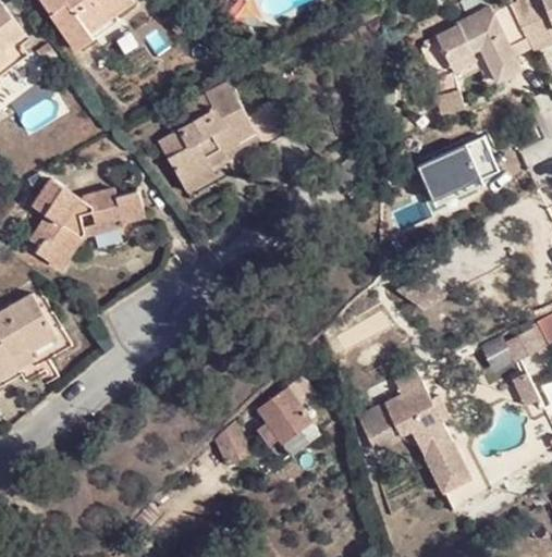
[(38,0),(73,52),(92,41),(88,34),(137,2),(135,0),(38,0)]
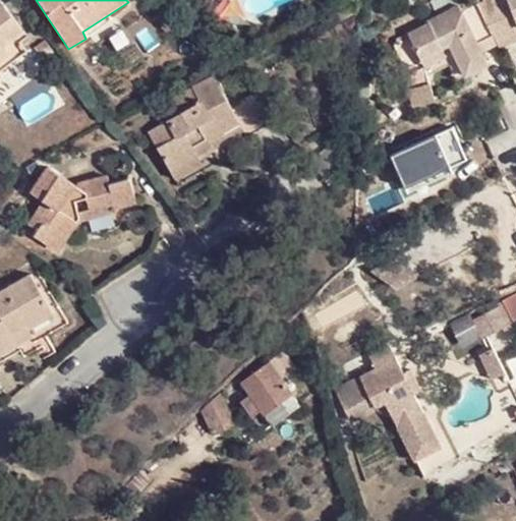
[(515,1),(510,1),(483,9),(499,42),(502,50),(515,42),(515,1)]
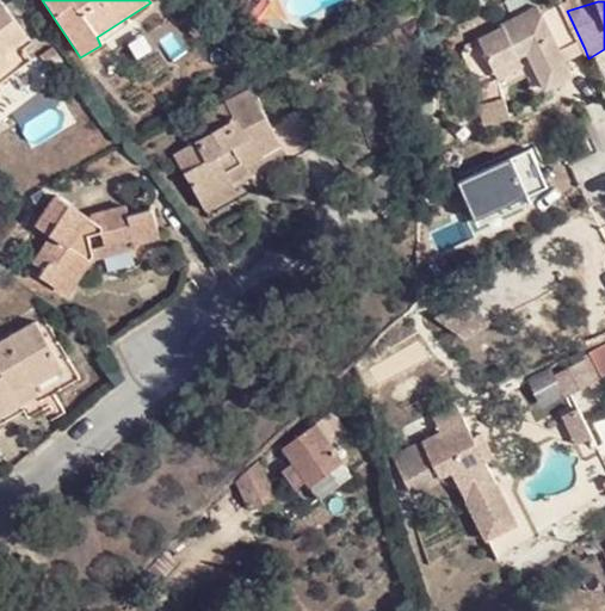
[(0,88),(32,66),(18,48),(26,42),(0,6),(0,88)]
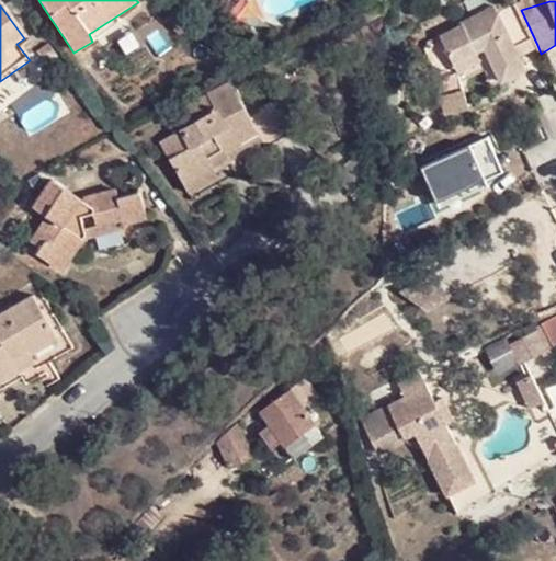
[(537,45),(521,10),(501,20),(462,38),(458,29),(444,34),(461,67),(473,61),(478,73),(484,87),(500,79),(505,89),(526,79),(519,63),(515,56),(537,45)]
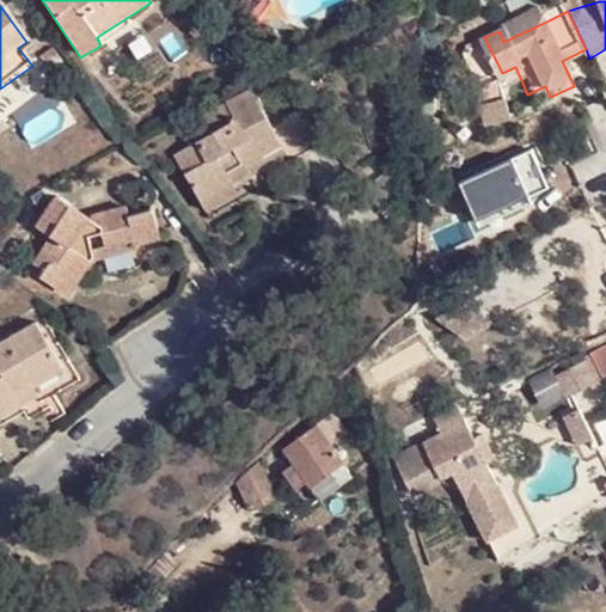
[(542,12),(500,31),(503,42),(546,22),(542,12)]
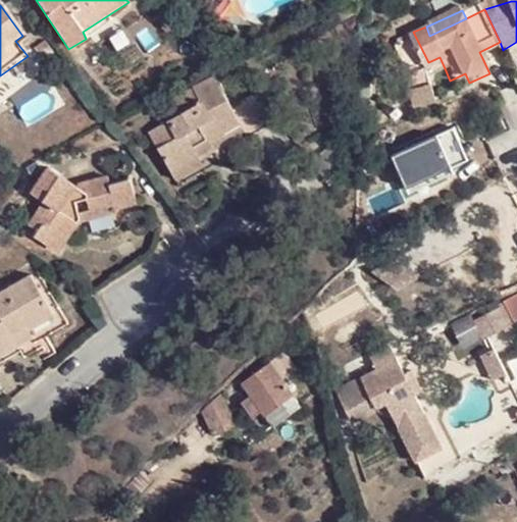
[(482,58),(503,50),(500,42),(479,52),(482,58)]
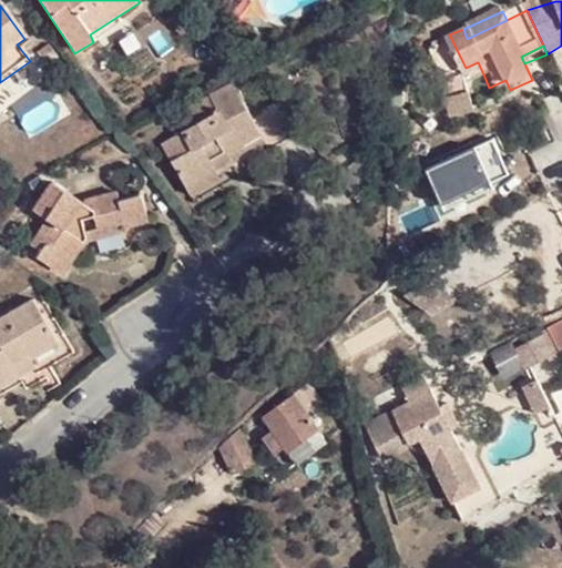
[(561,46),(547,54),(553,66),(561,61),(561,46)]
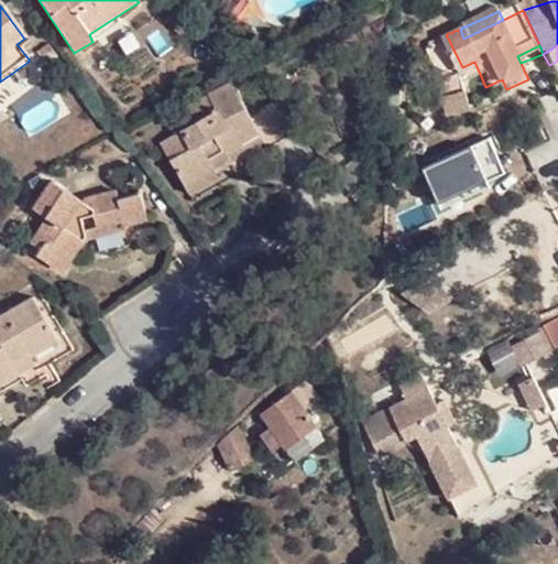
[(467,80),(480,74),(474,62),(462,67),(467,80)]
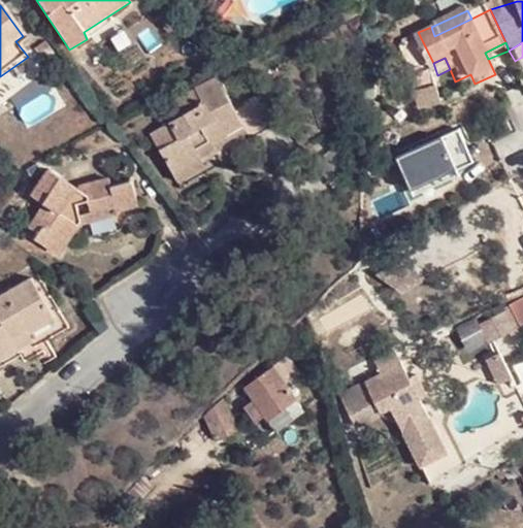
[(437,75),(433,63),(413,72),(419,84),(437,75)]
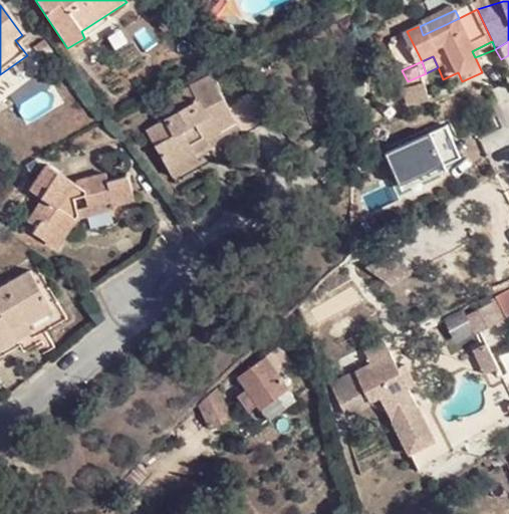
[(458,72),(443,79),(447,88),(462,81),(458,72)]
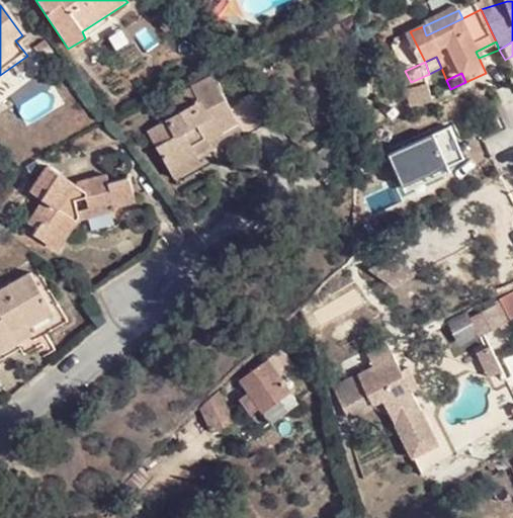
[(143,132),(165,167),(188,152),(184,146),(228,118),(222,109),(203,79),(186,91),(192,101),(143,132)]
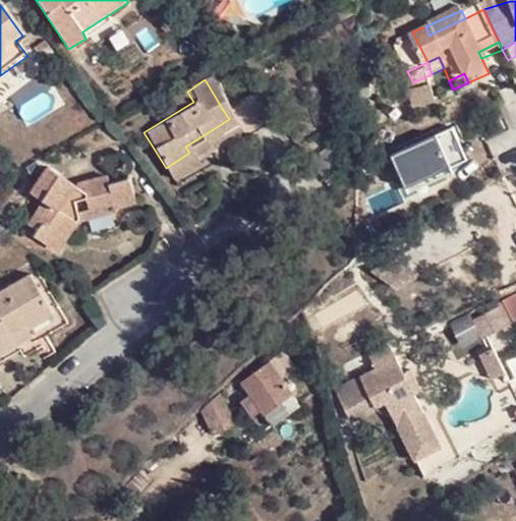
[(428,83),(407,90),(413,107),(433,102),(428,83)]
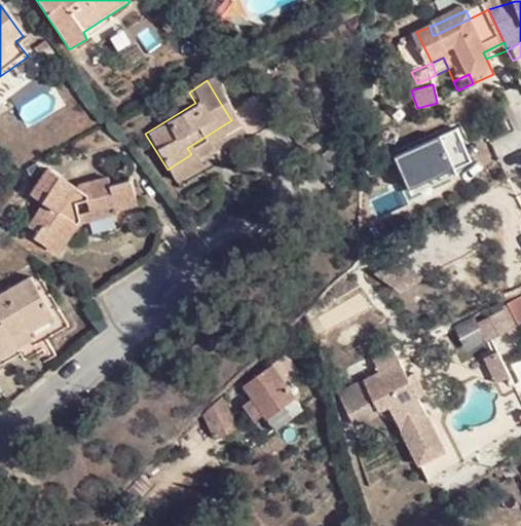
[(231,120),(244,142),(273,124),(255,94),(225,111),(231,120)]
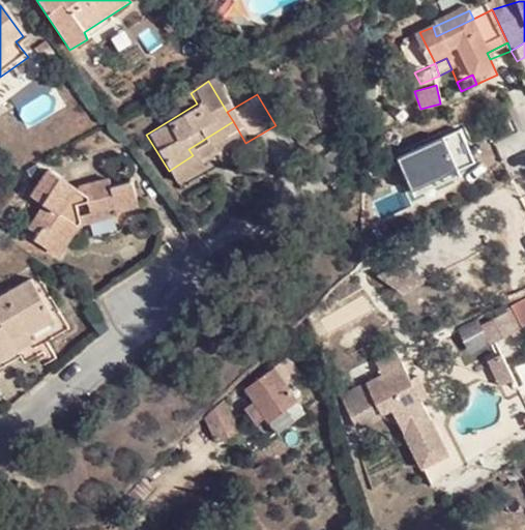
[(193,155),(169,171),(181,192),(206,180),(193,155)]
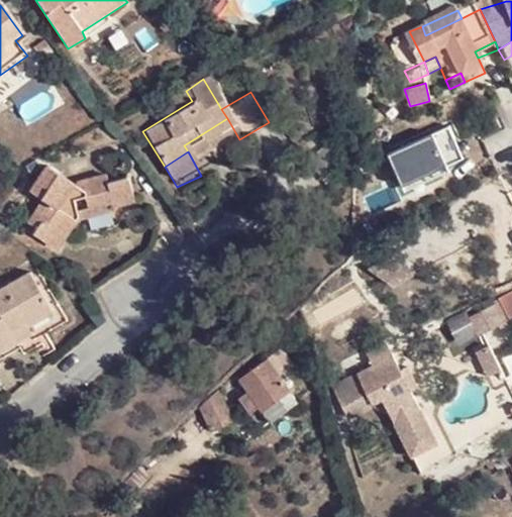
[(61,249),(82,217),(77,210),(94,203),(98,212),(137,197),(128,176),(108,182),(102,172),(85,177),(81,184),(48,162),(31,189),(43,199),(28,220),(39,226),(35,233),(61,249)]
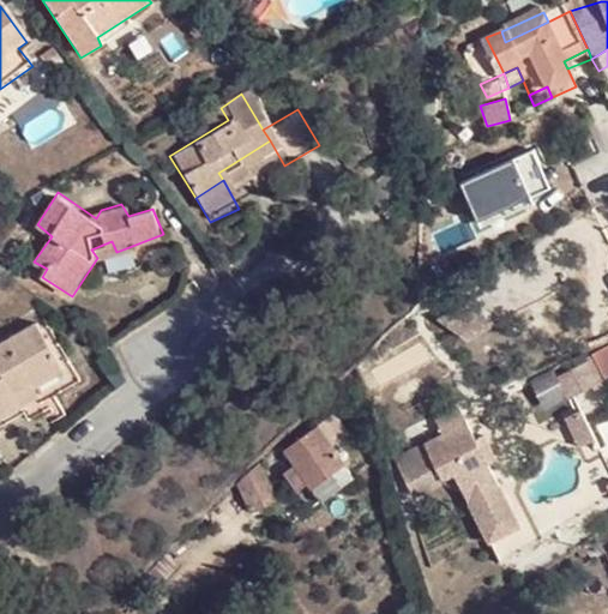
[(91,250),(97,258),(116,252),(112,241),(91,250)]
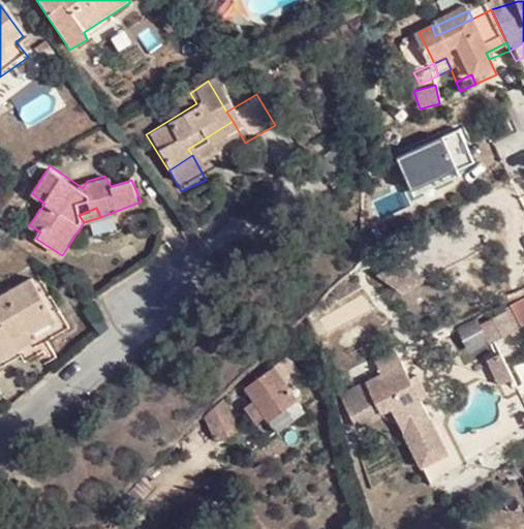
[(0,361),(6,358),(10,366),(71,331),(37,274),(0,294),(0,361)]
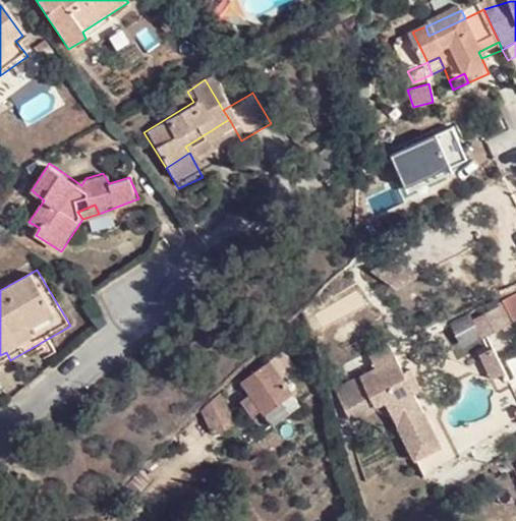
[(515,314),(515,291),(507,295),(515,314)]
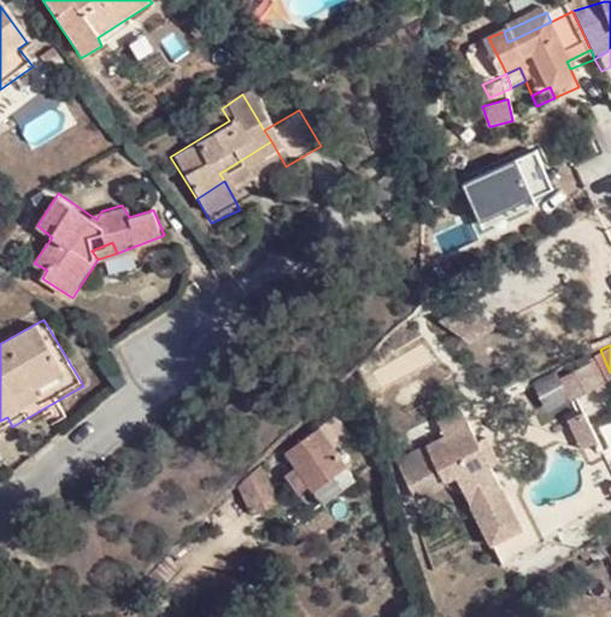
[(610,372),(601,353),(591,358),(601,381),(610,376),(610,372)]
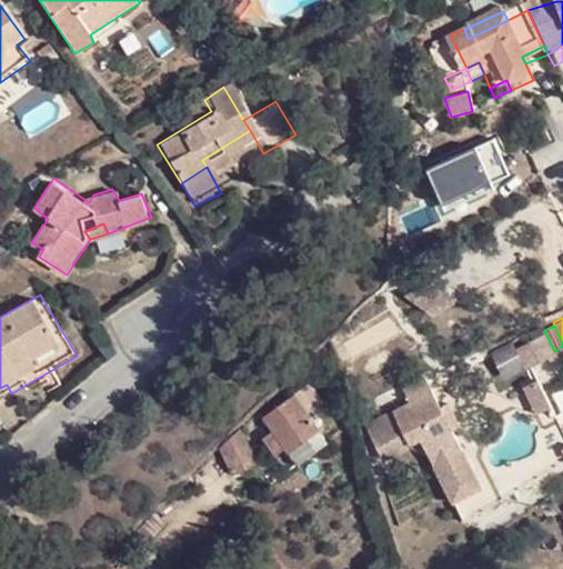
[(544,330),(512,347),(523,368),(554,351),(544,330)]
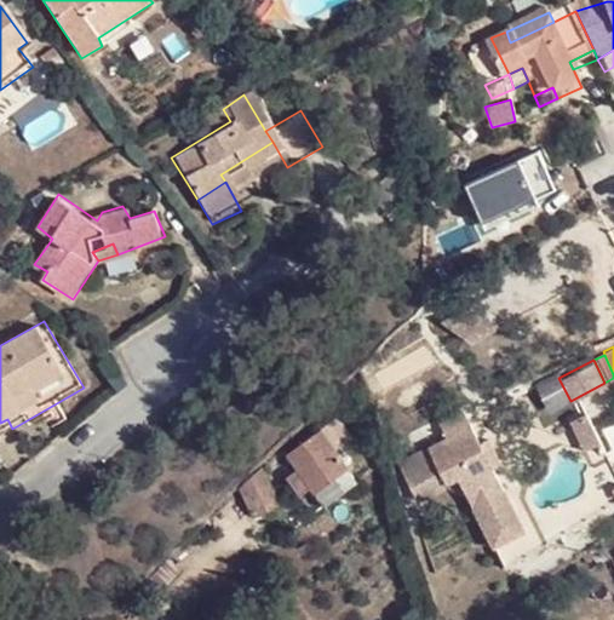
[(511,512),(463,413),(439,425),(441,430),(392,455),(411,492),(453,471),(481,527),(511,512)]
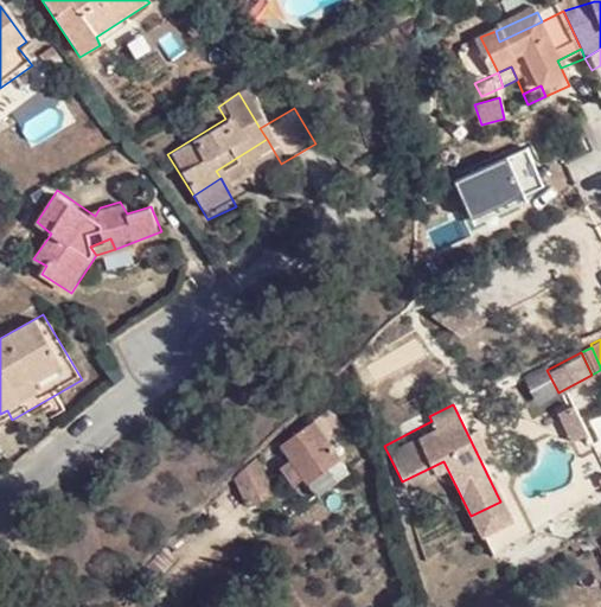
[(570,440),(584,433),(571,406),(556,413),(570,440)]
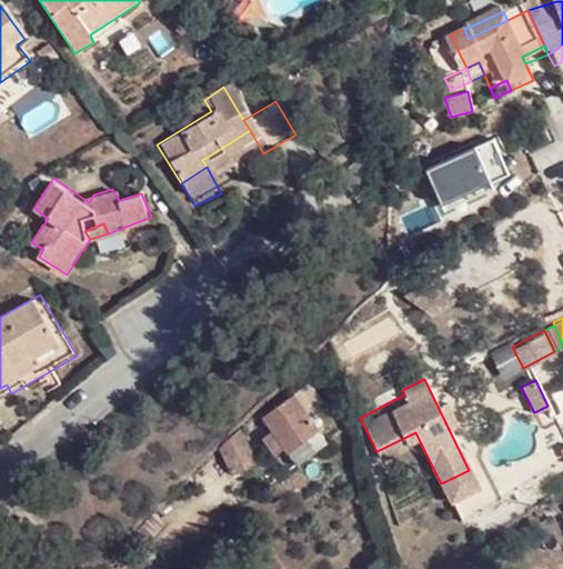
[(7,385),(0,388),(0,399),(11,393),(7,385)]
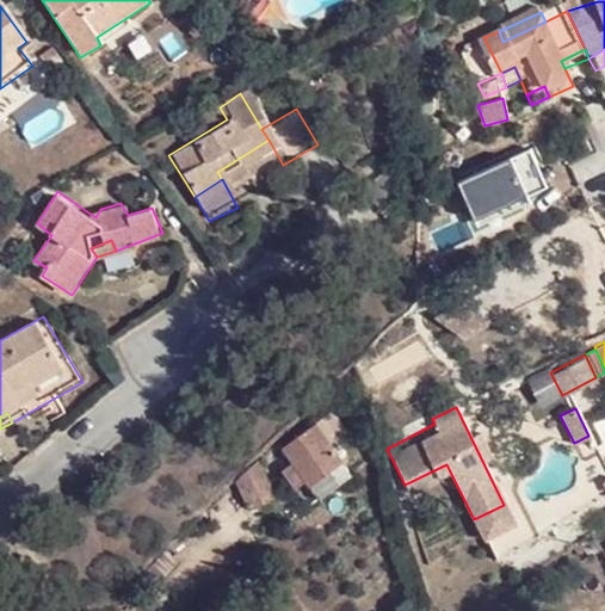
[(313,425),(283,449),(308,485),(339,462),(332,452),(338,449),(331,438),(327,443),(313,425)]
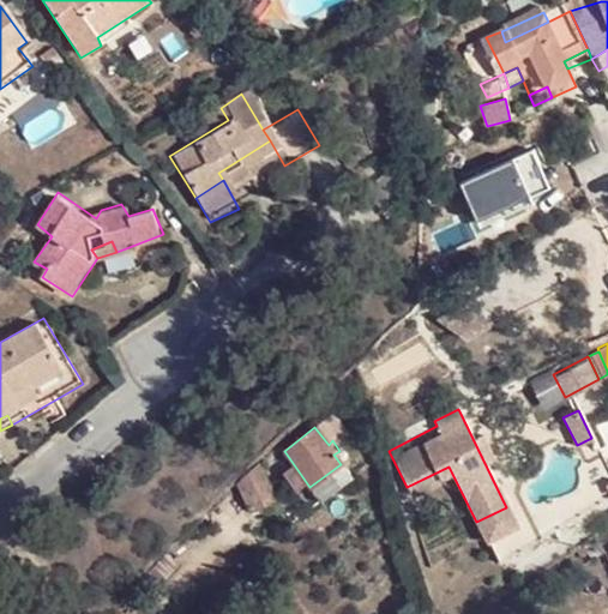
[(258,465),(238,483),(250,509),(270,493),(258,465)]
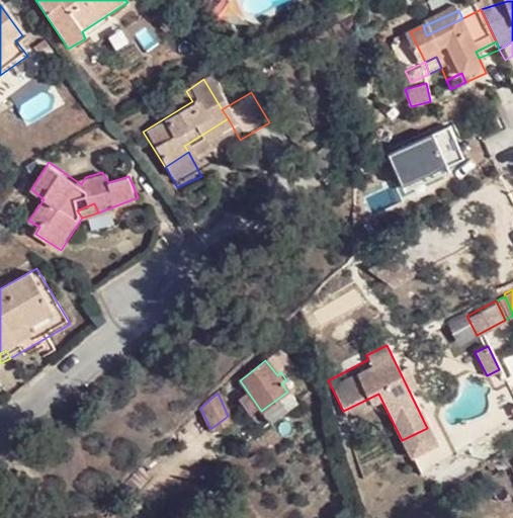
[(402,440),(407,451),(432,439),(427,428),(402,440)]
